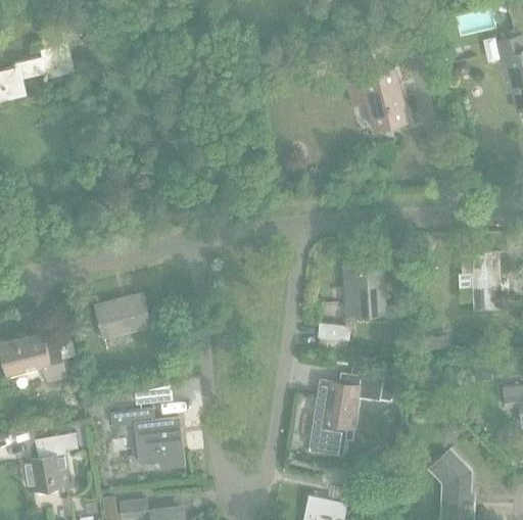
[(522,41),(522,37),(515,38),(514,31),(503,34),(503,35),(495,36),(496,42),(500,57),(505,56),(518,112),(522,111),(522,41)]
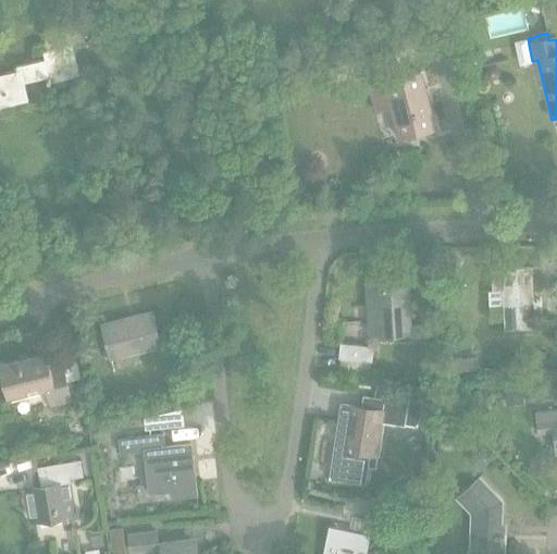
[(71,47),(85,44),(83,34),(71,36),(71,34),(45,39),(46,44),(41,45),(37,46),(37,47),(33,48),(35,57),(42,56),(44,61),(14,69),(15,72),(0,75),(0,108),(27,101),(23,85),(46,78),(49,91),(64,87),(63,81),(78,77),(71,47)]
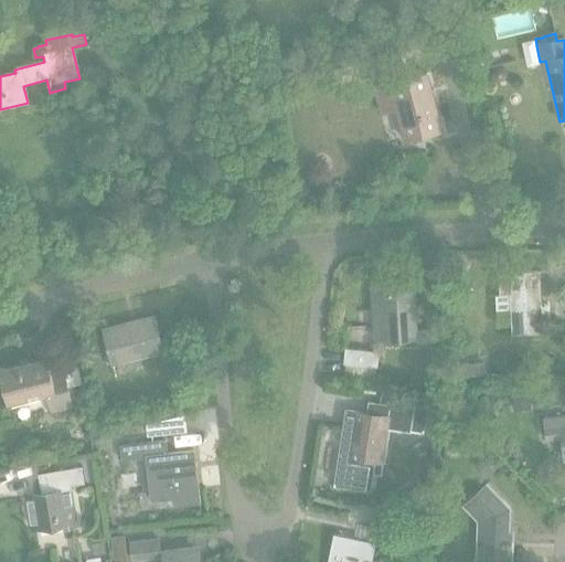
[(405,140),(440,131),(427,75),(375,87),(382,114),(397,110),(405,140)]
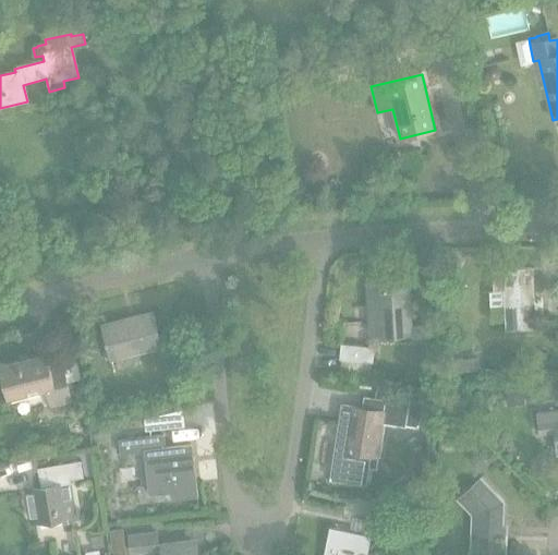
[(507,330),(534,329),(532,269),(493,272),(494,291),(505,290),(507,330)]
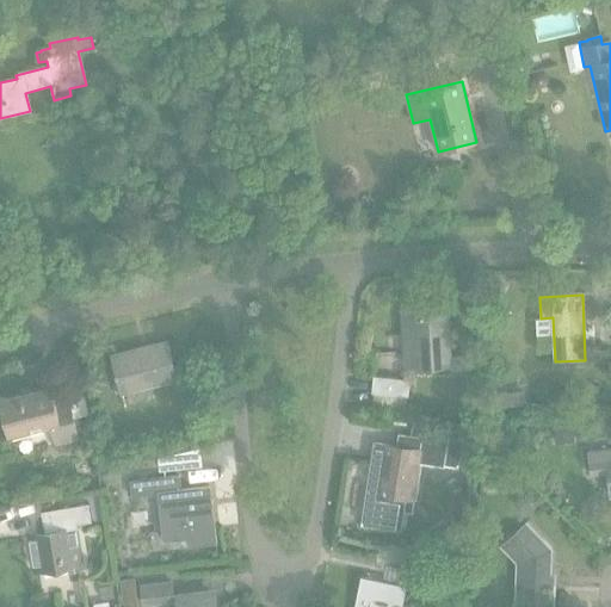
[(471,357),(450,358),(446,311),(400,315),(403,369),(450,365),(450,372),(473,371),(471,357)]
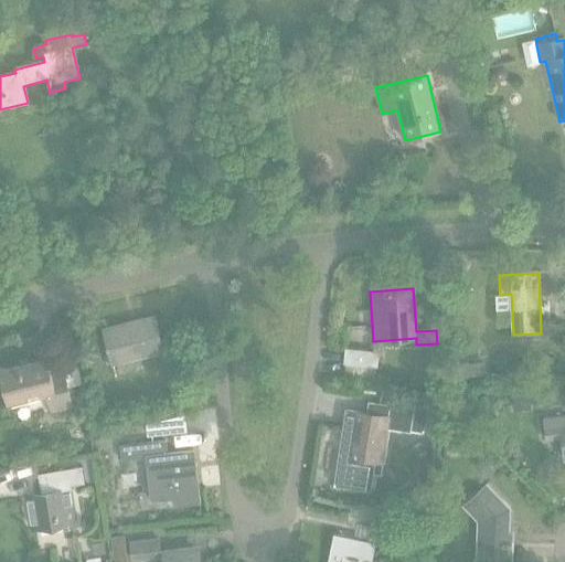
[(102,331),(110,367),(162,353),(153,318),(102,331)]
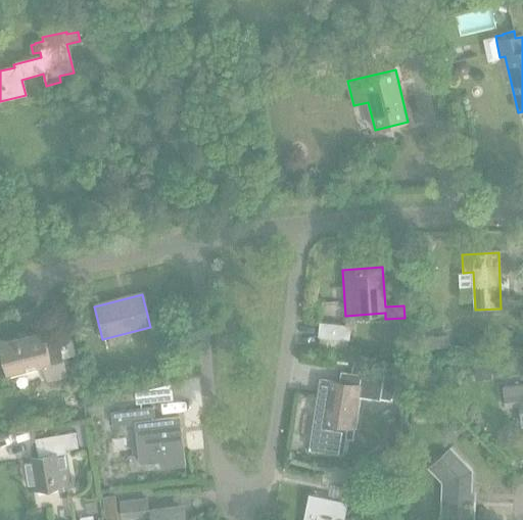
[(318,338),(347,341),(349,328),(319,325),(318,338)]
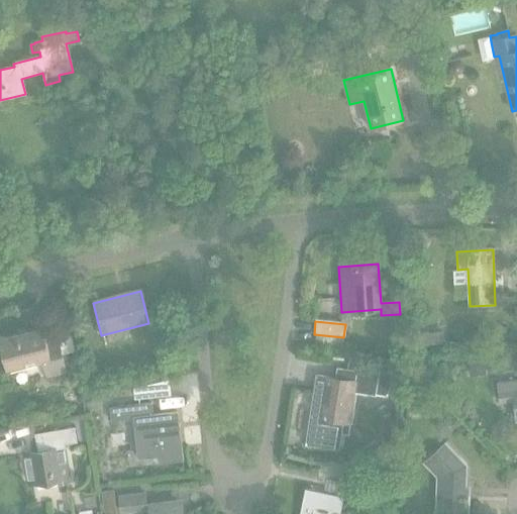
[(57,339),(45,342),(41,328),(0,339),(0,345),(6,371),(41,361),(46,379),(66,373),(57,339)]
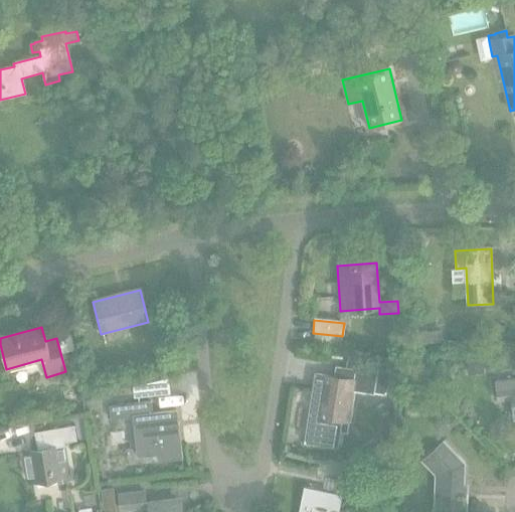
[(309,415),(304,444),(326,448),(328,433),(346,436),(353,394),(372,397),(376,371),(355,368),(355,371),(334,368),(332,379),(315,376),(312,390),(319,392),(315,416),(309,415)]
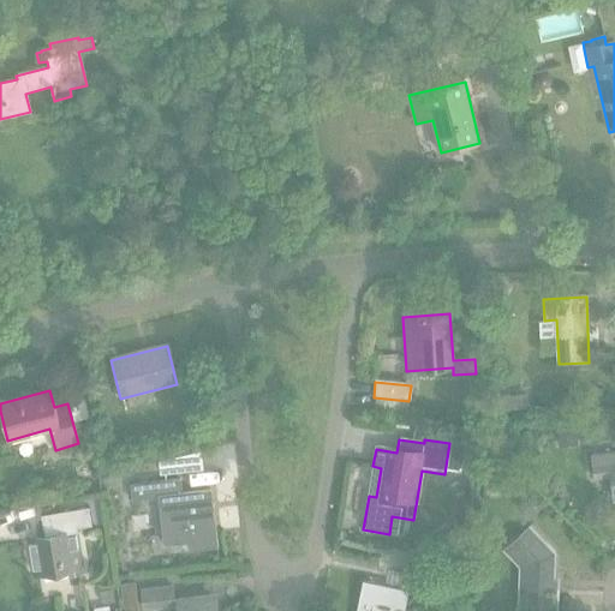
[(614,454),(609,455),(609,454),(591,456),(593,480),(610,478),(613,501),(614,499),(614,454)]
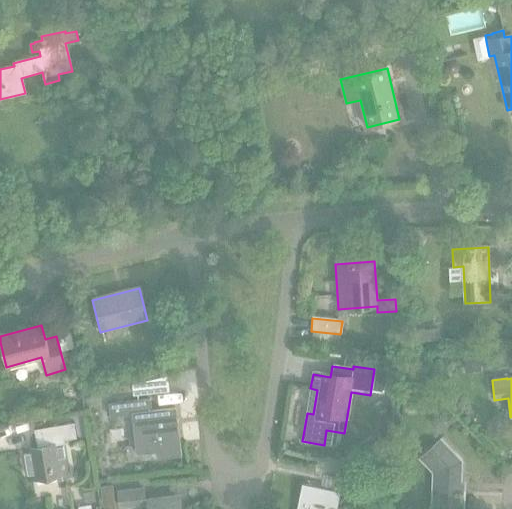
[(85,392),(86,407),(98,406),(97,391),(85,392)]
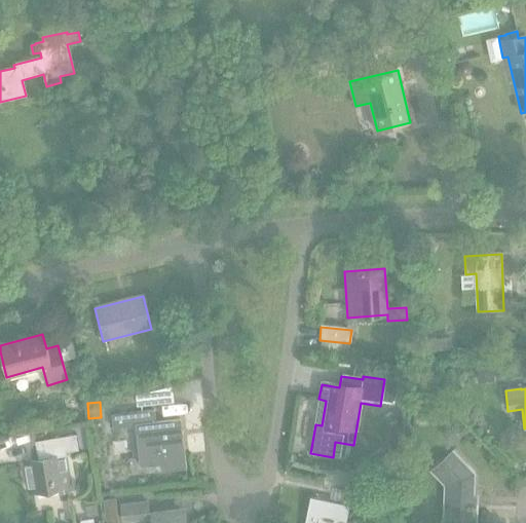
[(179,421),(154,423),(153,412),(111,416),(112,430),(136,426),(140,467),(161,464),(162,473),(184,471),(179,421)]
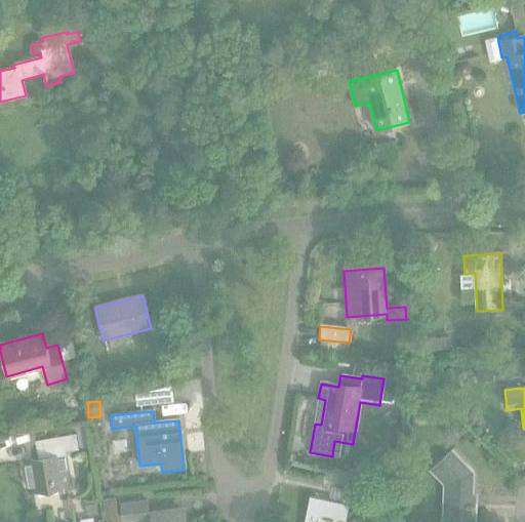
[(43,440),(45,452),(77,447),(75,434),(43,440)]
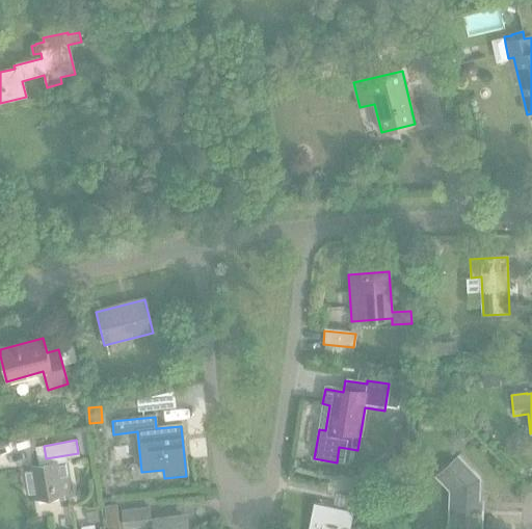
[(480,528),(482,504),(478,503),(479,480),(457,457),(436,477),(450,492),(449,528),(480,528)]
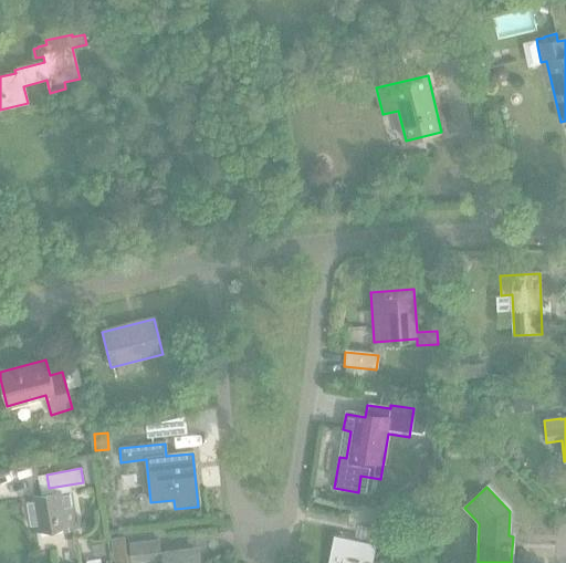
[(24,499),(30,532),(72,525),(66,491),(24,499)]
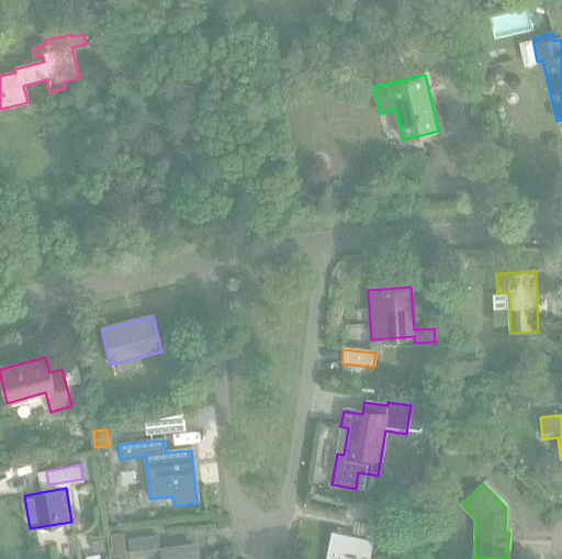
[(412,488),(397,496),(392,499),(402,515),(427,504),(423,495),(417,498),(412,488)]
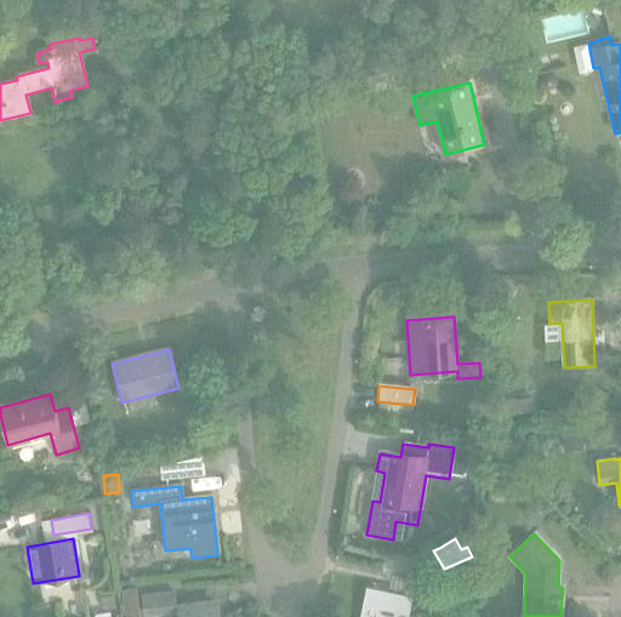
[(416,595),(442,601),(444,588),(420,583),(416,595)]
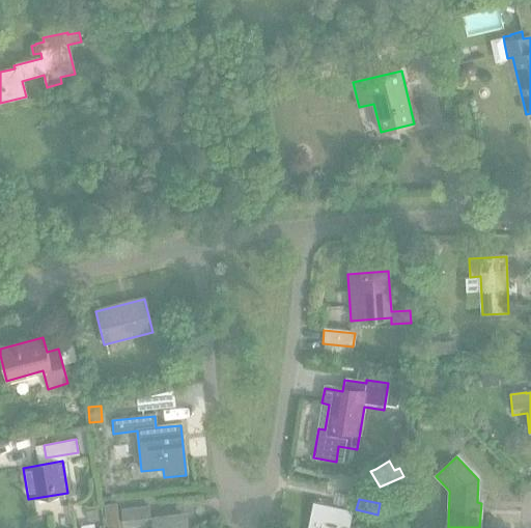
[(348,527),(352,511),(312,503),(307,527),(348,527)]
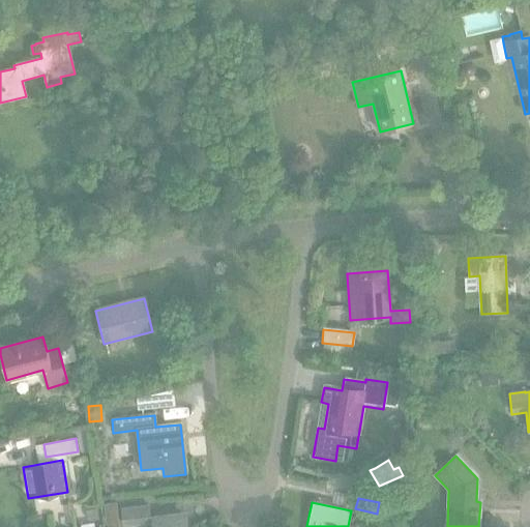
[(121,510),(123,526),(149,523),(147,507),(121,510)]
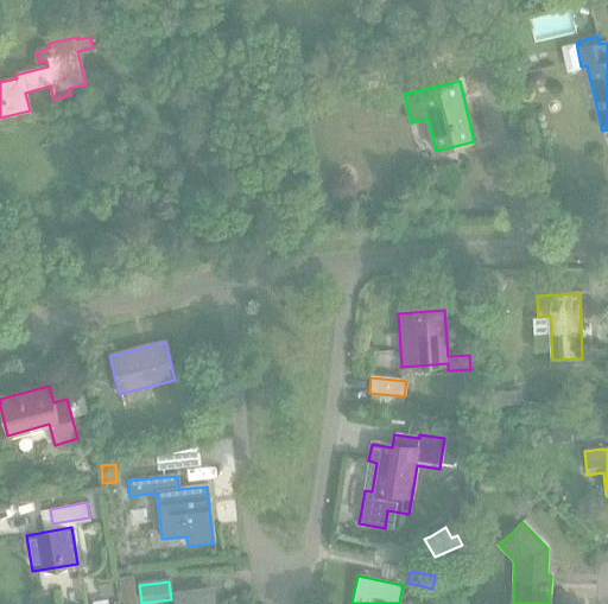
[(176,598),(177,603),(213,603),(211,593),(176,598)]
